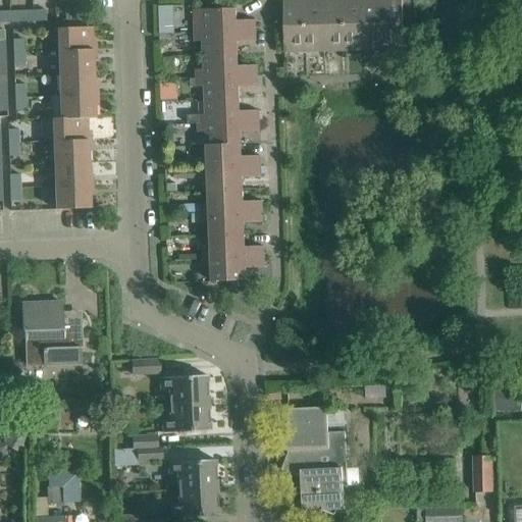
[(305,52),(303,0),(295,0),(283,1),(285,53),(305,52)]
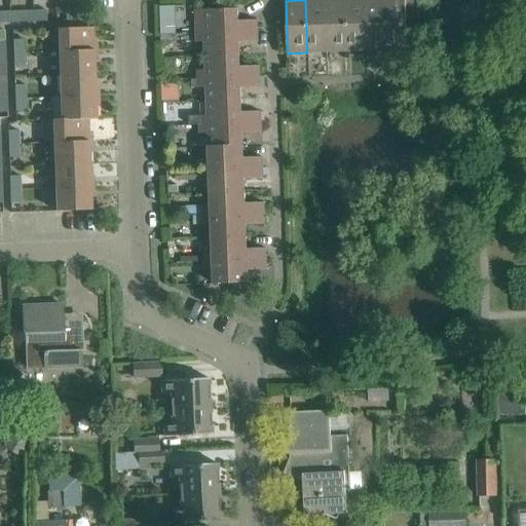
[(305,0),(307,52),(328,52),(325,0),(305,0)]
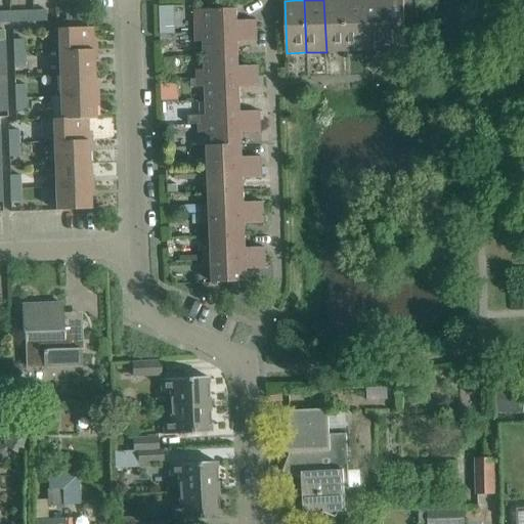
[(346,51),(344,0),(323,0),(326,52),(346,51)]
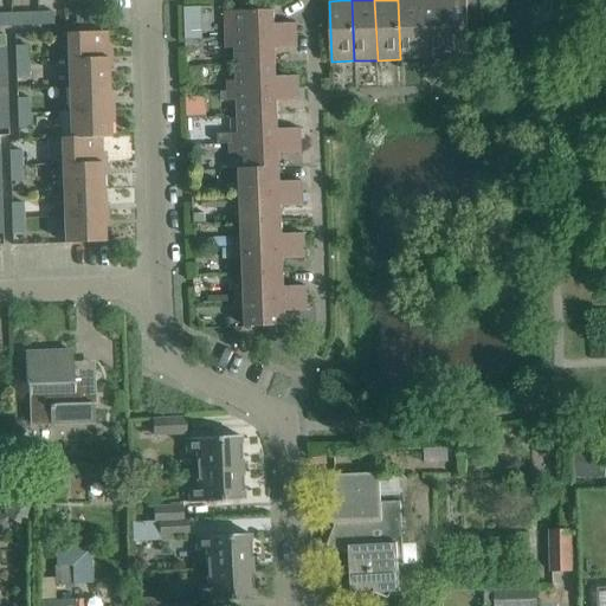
[(423,58),(420,0),(398,0),(400,59),(423,58)]
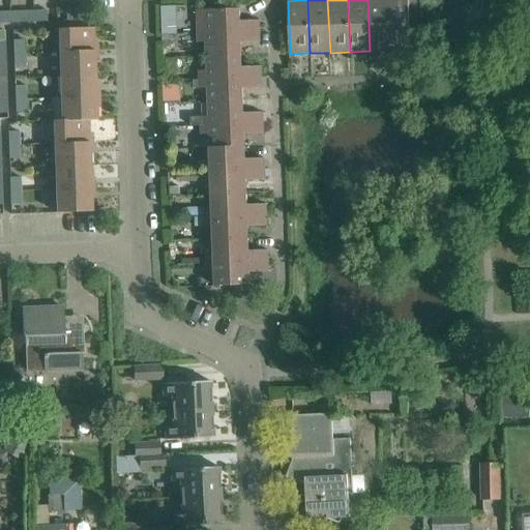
[(367,0),(370,51),(390,51),(388,0),(367,0)]
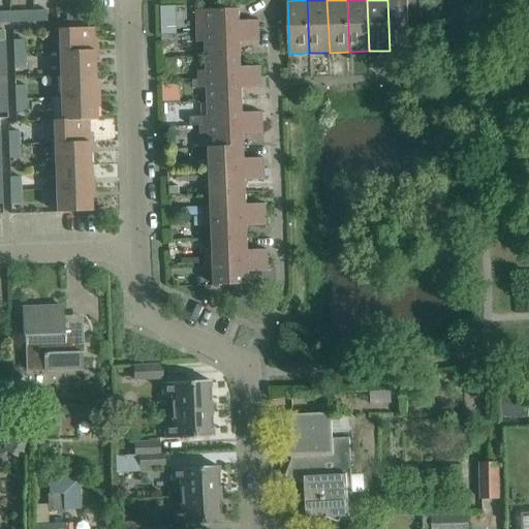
[(387,0),(390,51),(409,50),(407,0),(387,0)]
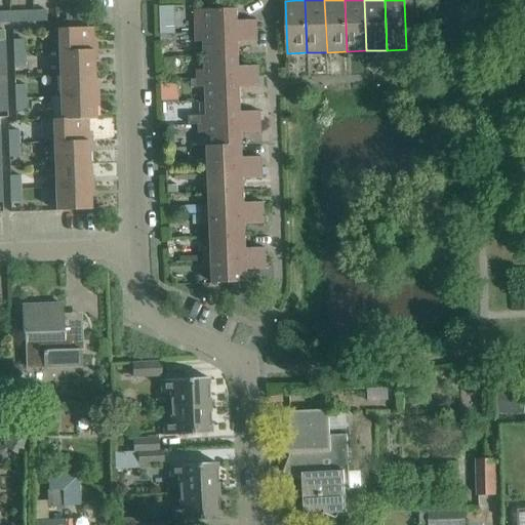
[(196,33),(257,31),(256,21),(238,21),(237,9),(195,10),(196,33)]
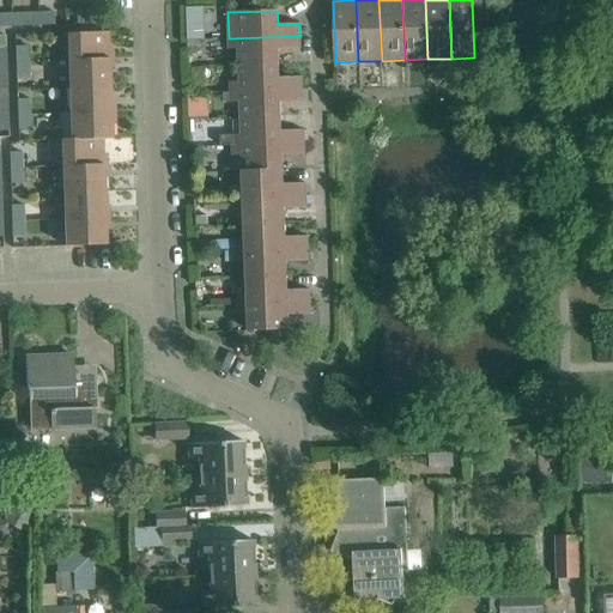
[(92,12),(77,12),(77,24),(92,24),(92,12)]
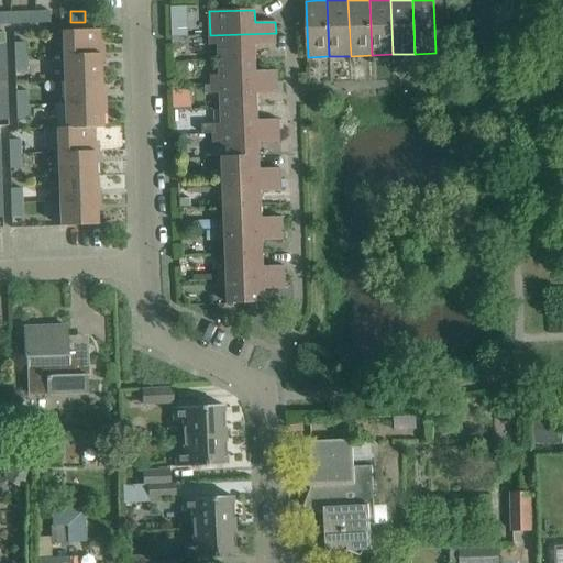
[(36,13),(12,14),(12,24),(36,23),(36,13)]
